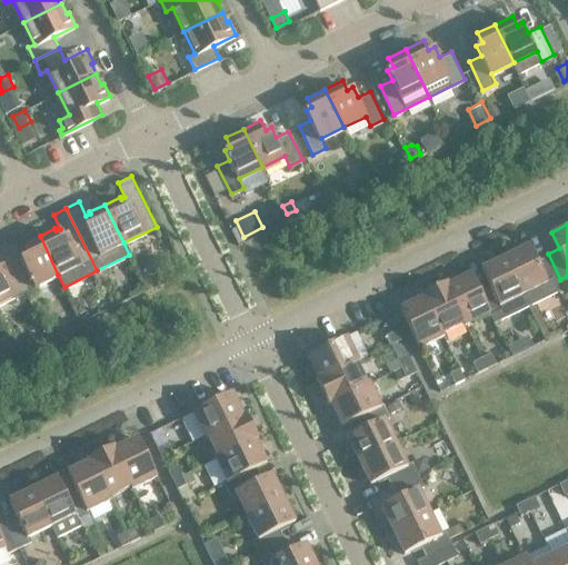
[(15,234),(1,239),(26,290),(58,275),(40,236),(25,244),(26,246),(21,248),(15,234)]
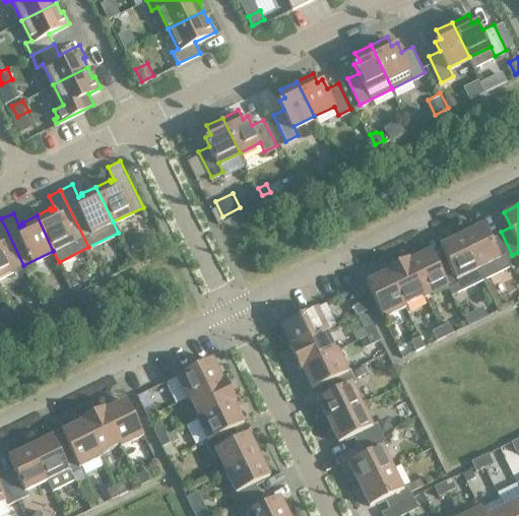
[(0,276),(23,265),(1,218),(0,218),(0,276)]
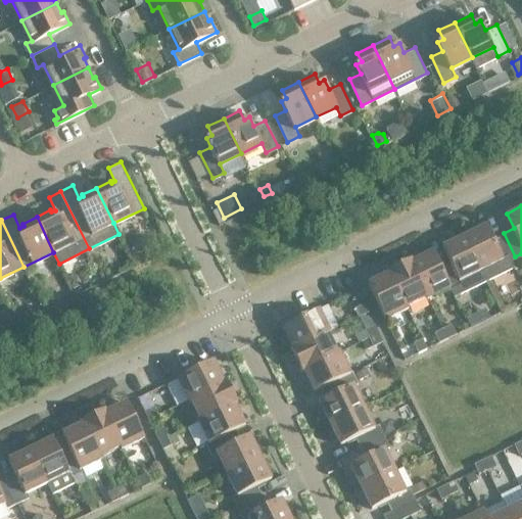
[(486,223),(465,234),(486,278),(515,265),(512,258),(515,256),(504,233),(493,238),(486,223)]
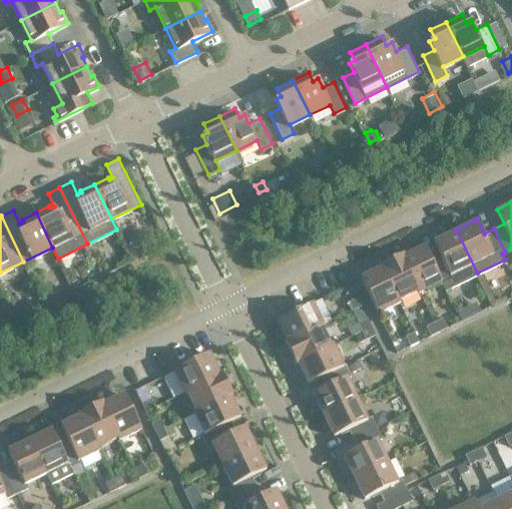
[(477,273),(456,229),(434,239),(441,255),(432,260),(431,260),(441,281),(445,289),(477,273)]
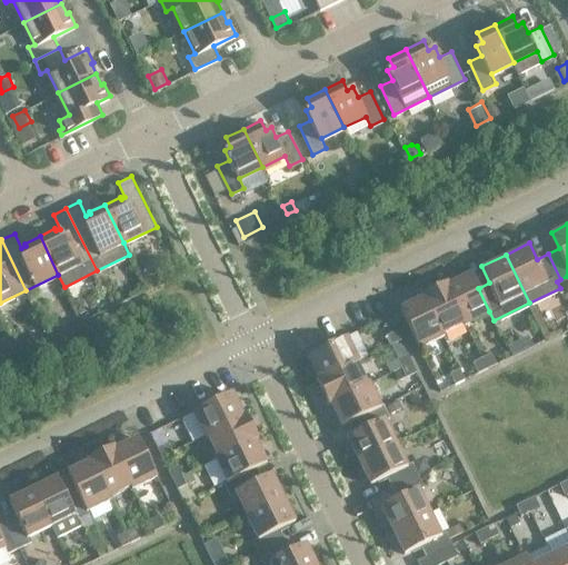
[(470,271),(448,283),(447,284),(465,320),(464,320),(465,323),(489,311),(478,288),(479,288),(470,271)]
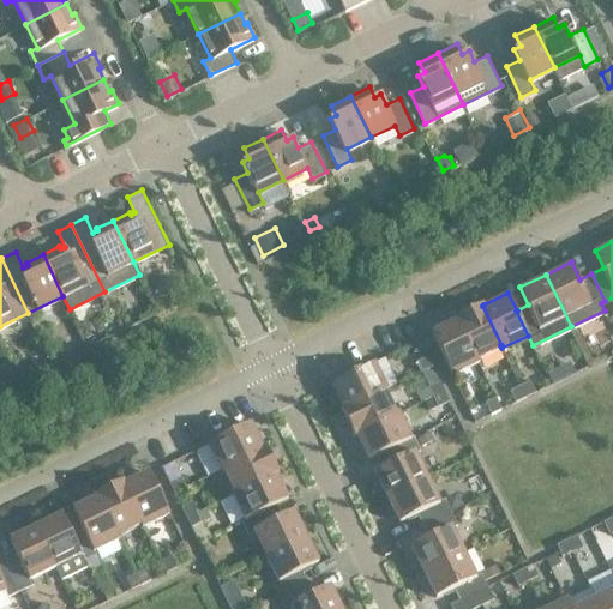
[(455,315),(456,318),(458,318),(478,357),(479,356),(500,345),(502,345),(482,306),(484,305),(482,302),(455,315)]
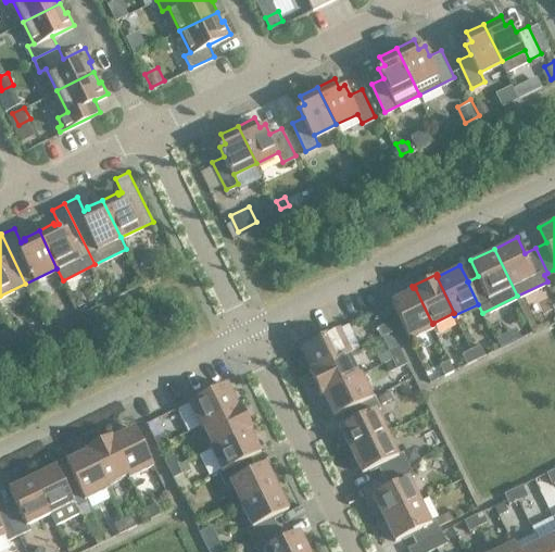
[(415,288),(413,288),(391,299),(411,337),(434,325),(433,323),(432,324),(415,288)]
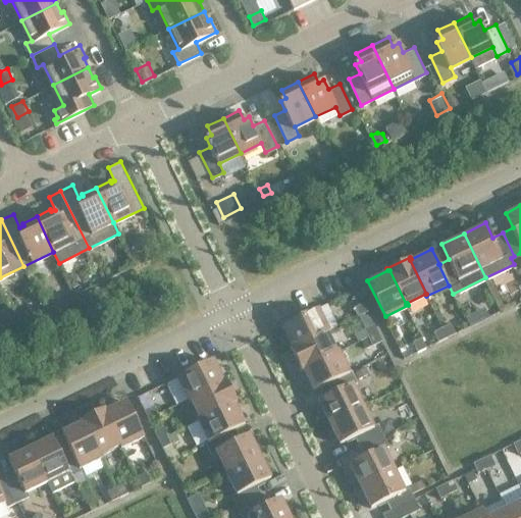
[(368,309),(364,301),(354,306),(358,314),(368,309)]
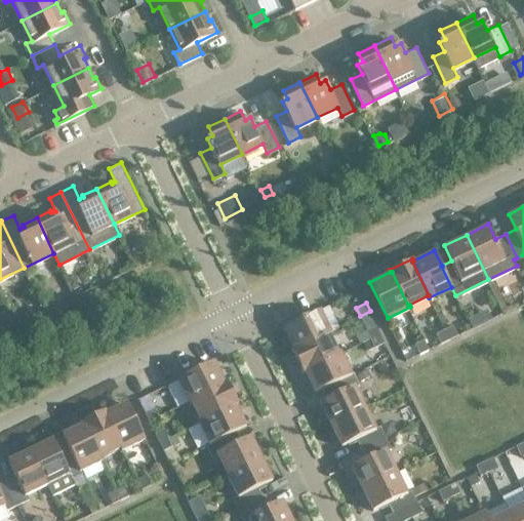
[(488,308),(469,317),(473,326),(492,316),(488,308)]
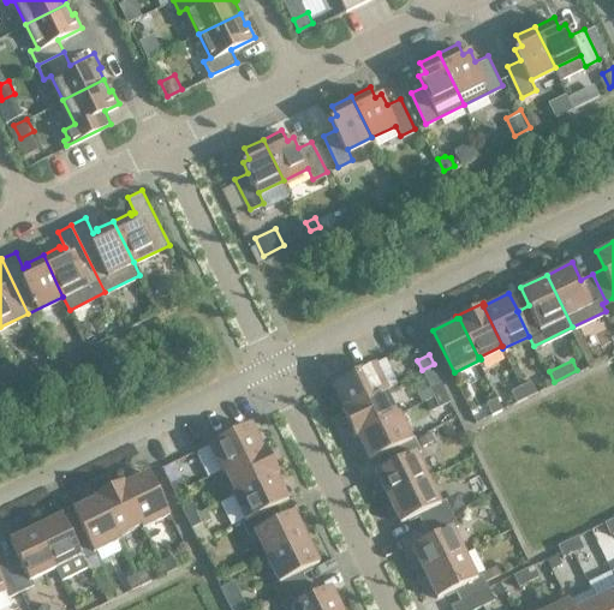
[(333,382),(345,406),(345,407),(385,388),(386,389),(388,388),(375,362),(333,382)]
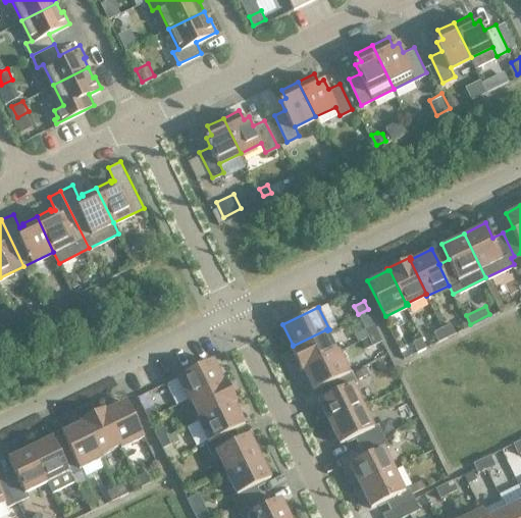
[(378,330),(374,321),(364,326),(368,334),(378,330)]
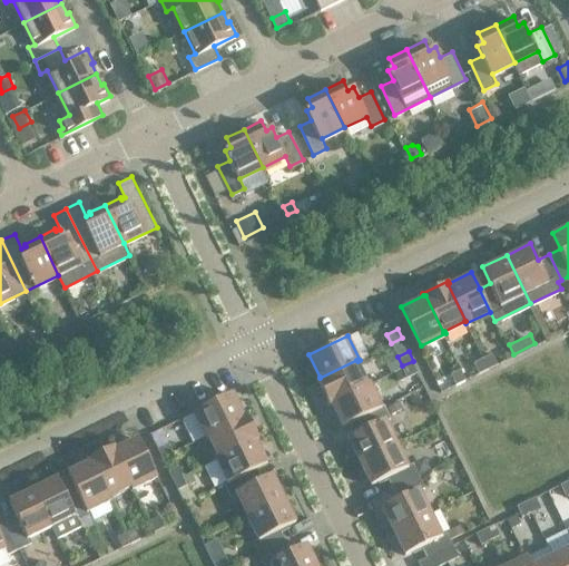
[(492,351),(483,355),(489,367),(498,362),(492,351)]
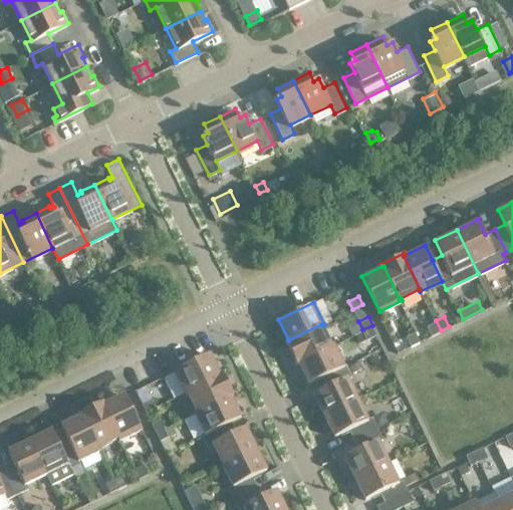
[(441,330),(436,320),(428,324),(432,334),(441,330)]
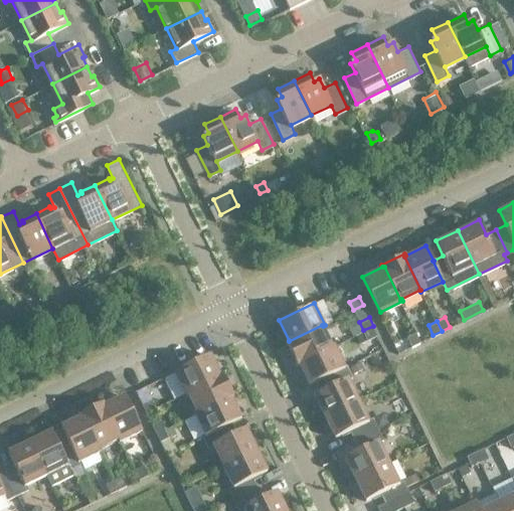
[(289,341),(289,340),(287,341),(298,364),(300,363),(299,362),(332,345),(332,344),(323,326),(322,325),(289,341)]
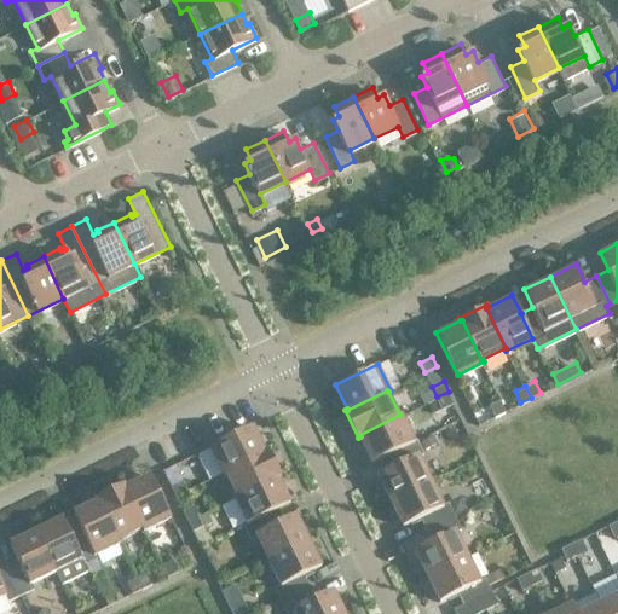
[(454,401),(449,392),(437,397),(442,407),(454,401)]
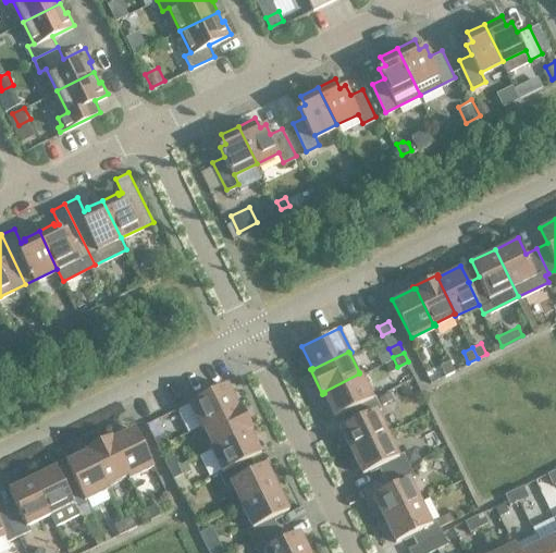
[(446,373),(455,369),(451,358),(441,363),(446,373)]
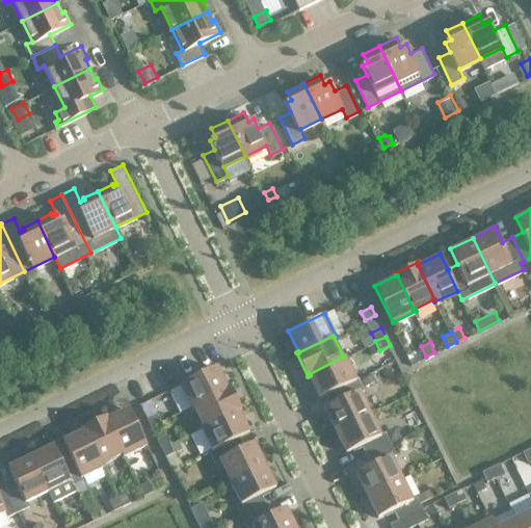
[(345,354),(343,355),(343,357),(309,374),(310,375),(320,396),(335,389),(335,388),(356,377),(345,354)]
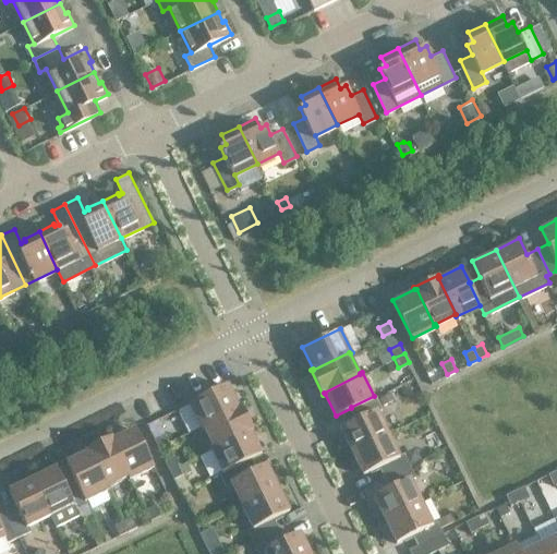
[(202,426),(204,425),(203,424),(240,406),(239,405),(228,383),(190,401),(202,426)]
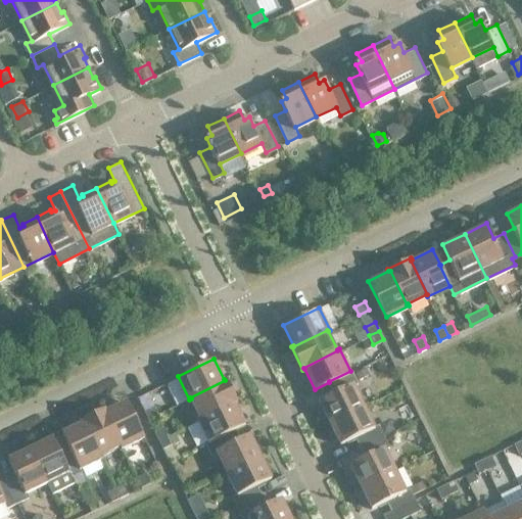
[(367,366),(354,372),(359,379),(370,373),(367,366)]
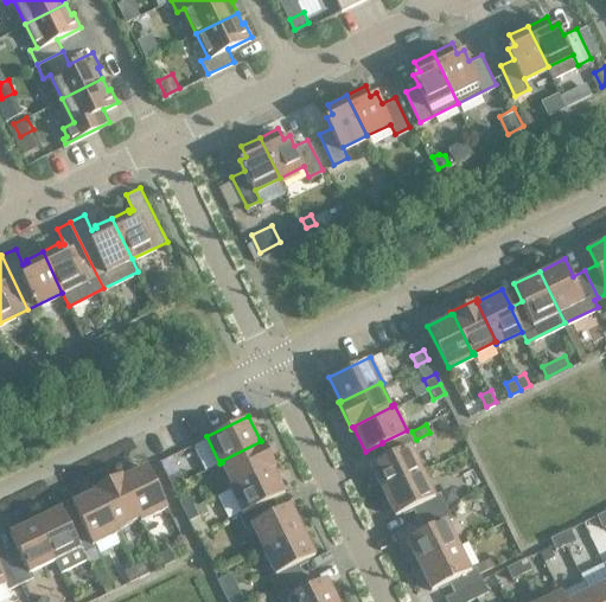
[(409,428),(407,430),(382,442),(382,443),(388,455),(371,463),(383,488),(422,469),(410,446),(416,442),(409,428)]
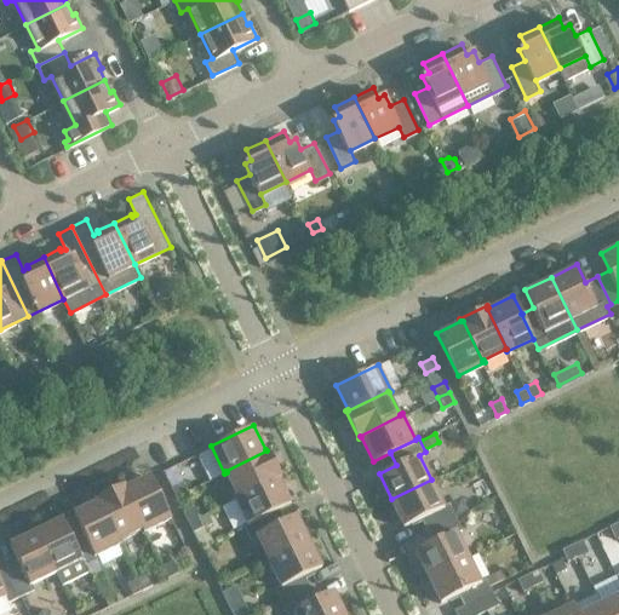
[(268,448),(265,449),(267,450),(225,471),(227,472),(238,494),(238,495),(279,476),(279,477),(281,476),(268,448)]
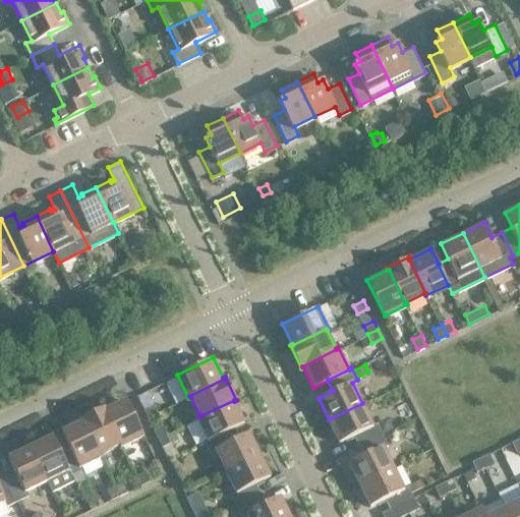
[(126,398),(106,408),(105,409),(121,443),(120,443),(121,445),(143,434),(126,398)]
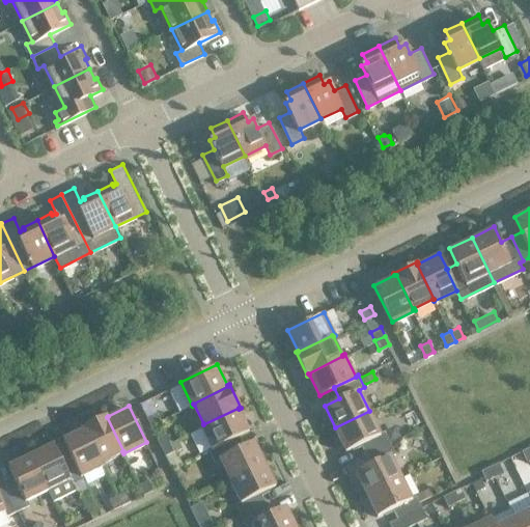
[(203,424),(203,423),(201,424),(212,446),(213,447),(233,437),(249,430),(239,409),(239,408),(203,424)]
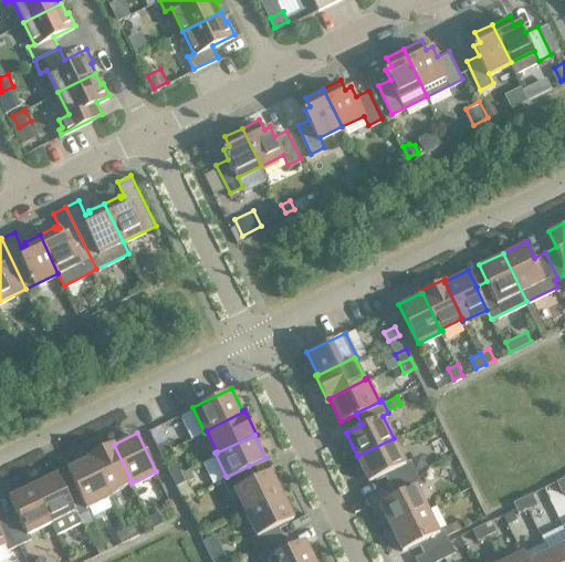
[(167,438),(157,444),(161,453),(171,447),(167,438)]
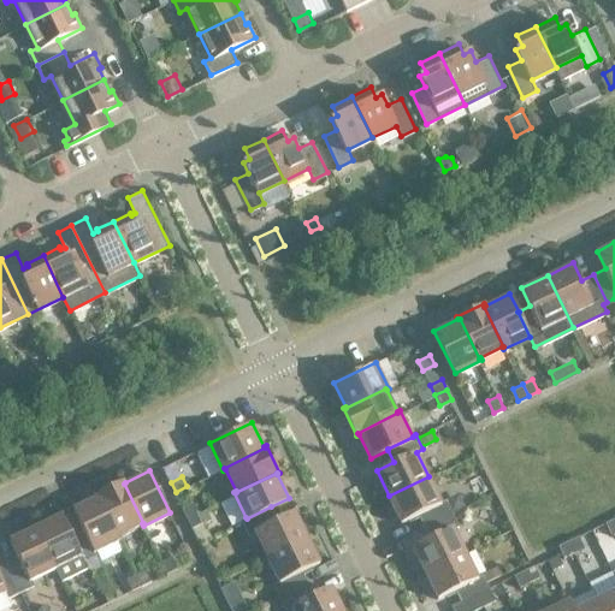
[(441,500),(429,476),(389,496),(401,521),(419,512),(425,525),(453,511),(447,498),(441,500)]
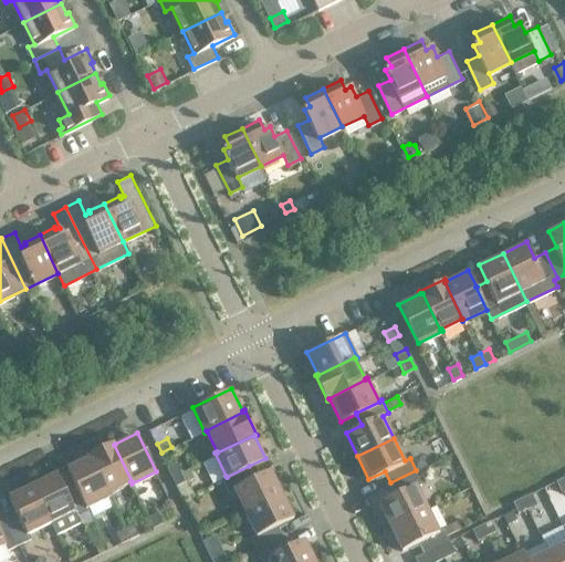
[(89,454),(90,456),(91,456),(108,492),(111,491),(131,481),(132,481),(114,445),(115,444),(114,441),(89,454)]
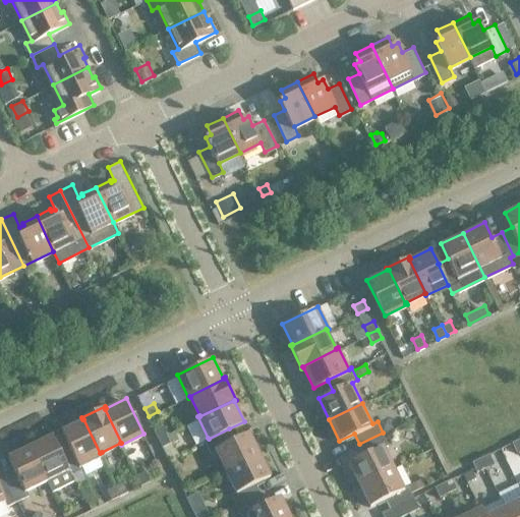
[(385,417),(378,420),(383,432),(393,426),(390,419),(385,417)]
